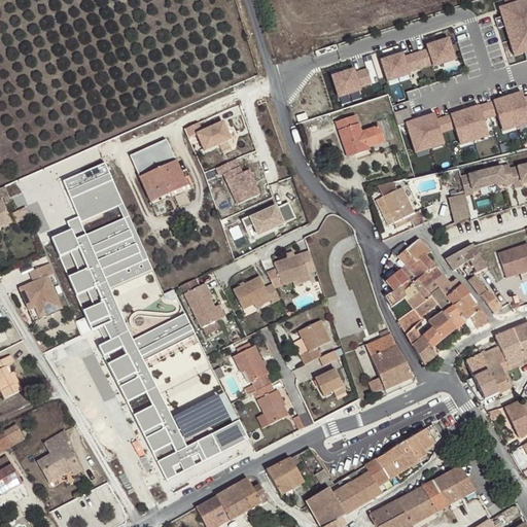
[(526,0),(518,0),(498,7),(516,56),(526,50),(526,0)]
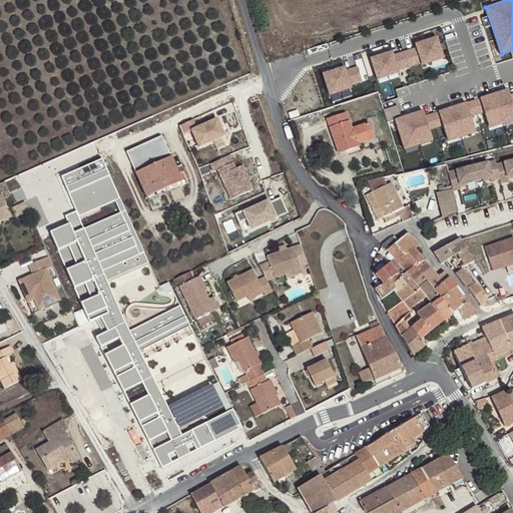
[(438,40),(417,46),(423,67),(444,60),(438,40)]
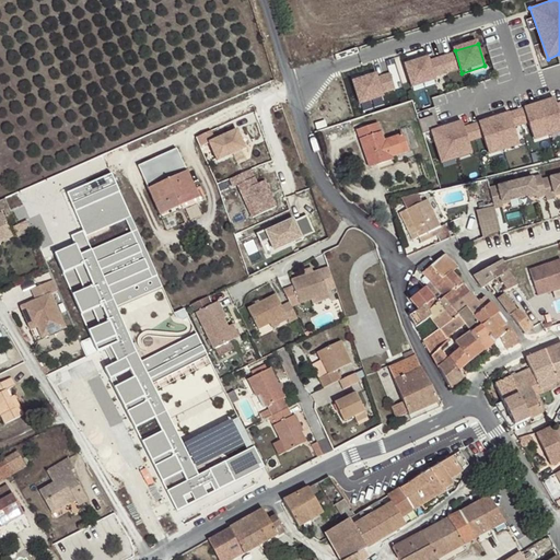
[(429,59),(406,66),(412,89),(436,80),(429,59)]
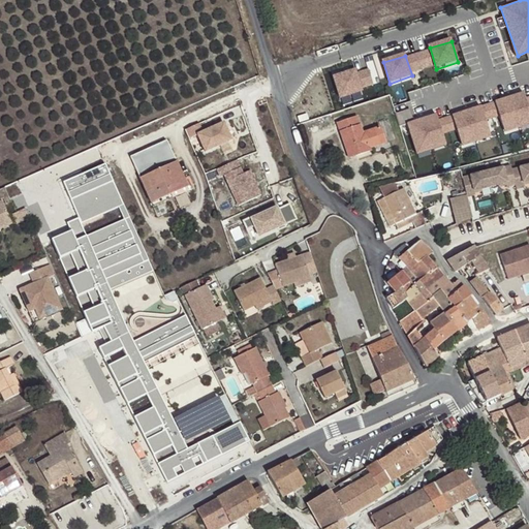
[(355,70),(334,78),(339,95),(373,85),(369,71),(358,73),(355,70)]
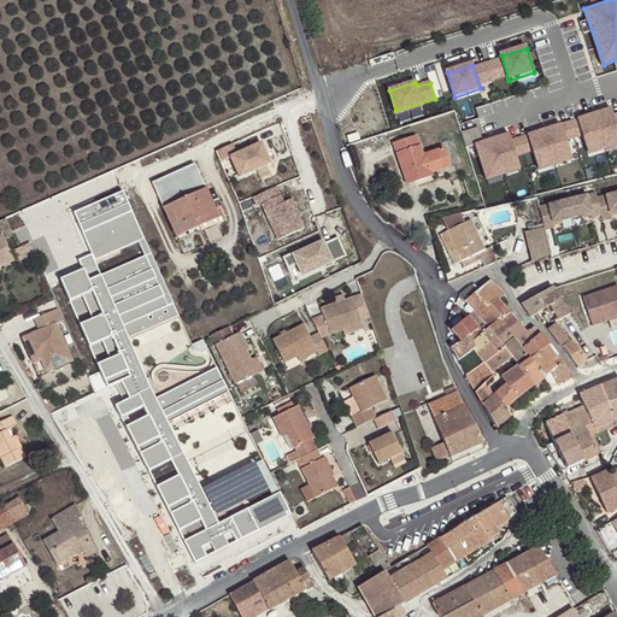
[(616,129),(611,111),(594,116),(605,150),(616,145),(616,129)]
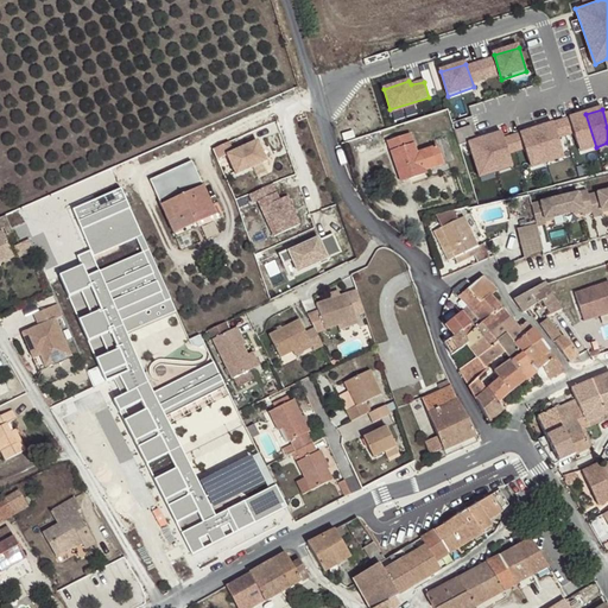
[(586,114),(569,120),(580,152),(596,147),(586,114)]
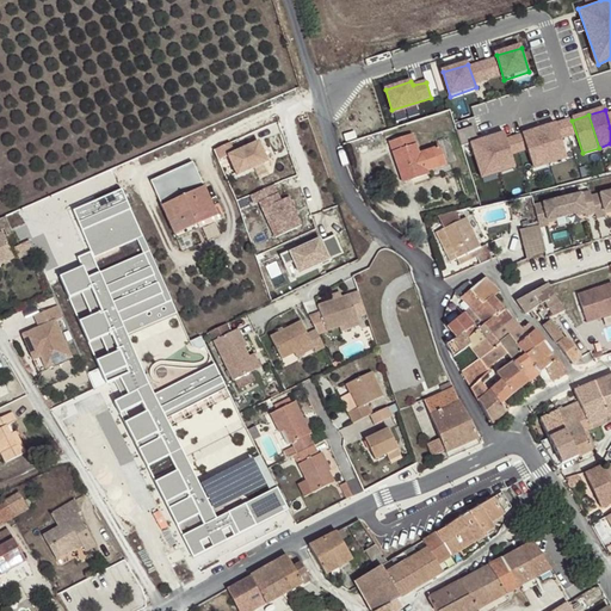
[(460,128),(462,142),(477,140),(475,125),(460,128)]
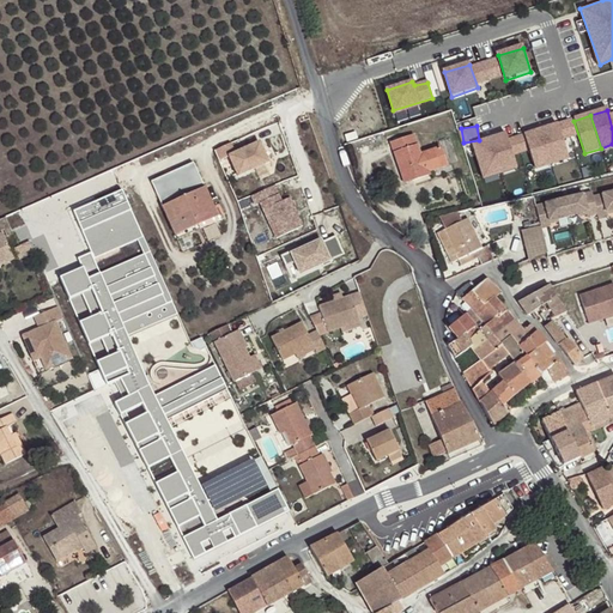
[(558,126),(541,131),(551,164),(568,159),(558,126)]
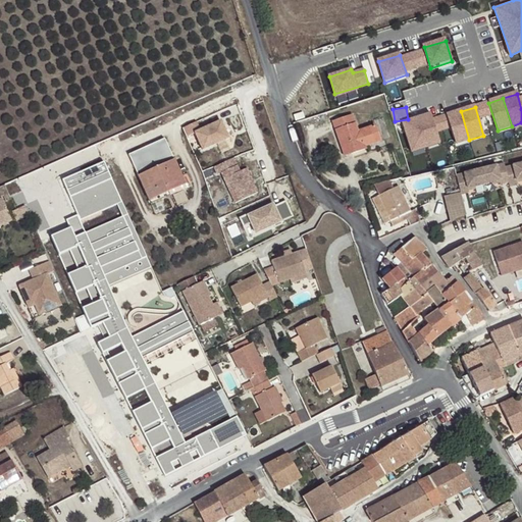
[(461,111),(447,116),(456,144),(469,140),(461,111)]
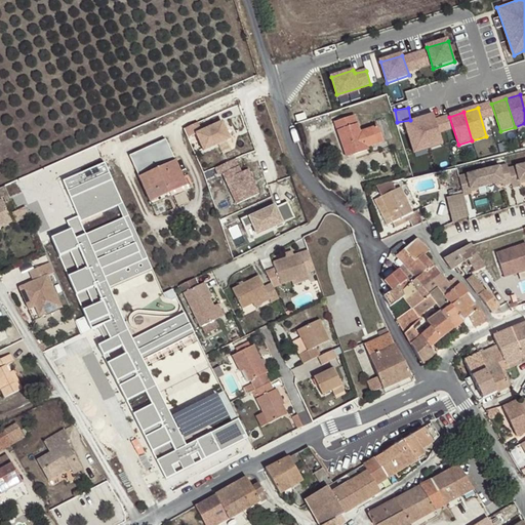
[(356,152),(367,148),(382,143),(377,127),(360,132),(355,116),(334,123),(347,158),(357,155),(356,152)]
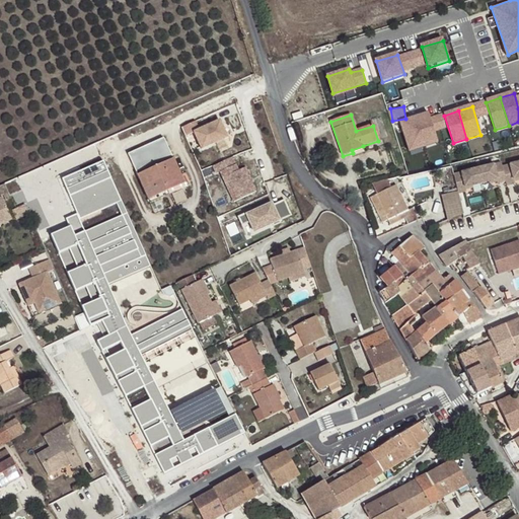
[(429,115),(415,119),(424,147),(437,142),(429,115)]
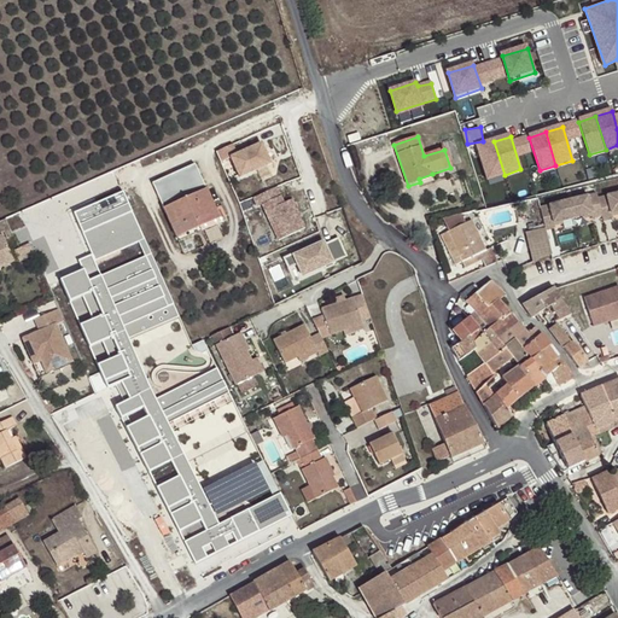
[(494,141),(477,147),(488,180),(505,175),(494,141)]
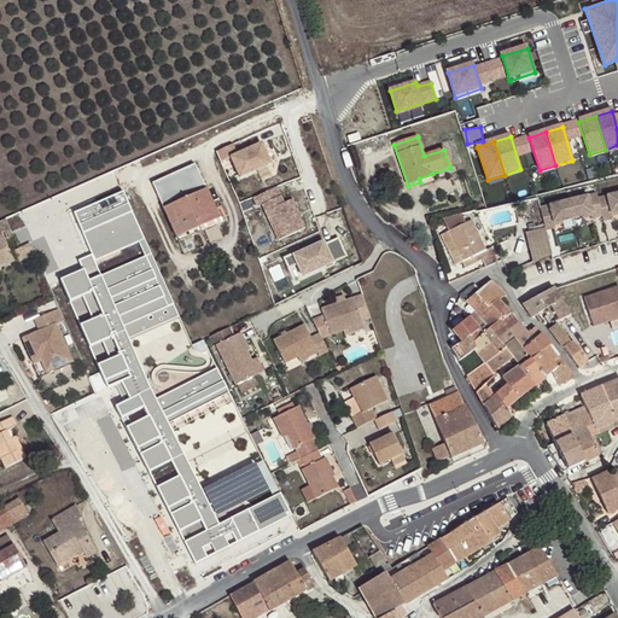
[(261,144),(231,157),(240,178),(270,163),(261,144)]
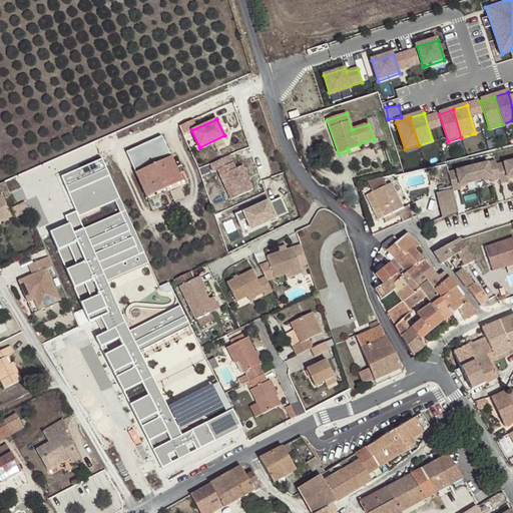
[(170,185),(173,189),(186,183),(184,178),(181,180),(161,137),(127,152),(148,200),(158,196),(156,191),(170,185)]
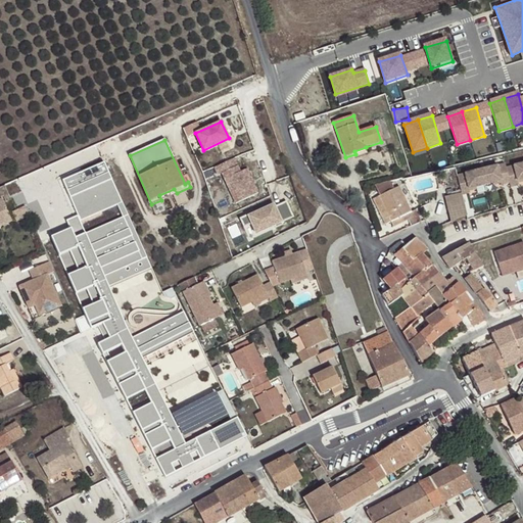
[(235,157),(215,167),(219,174),(223,172),(237,203),(257,193),(247,170),(241,173),(235,157)]
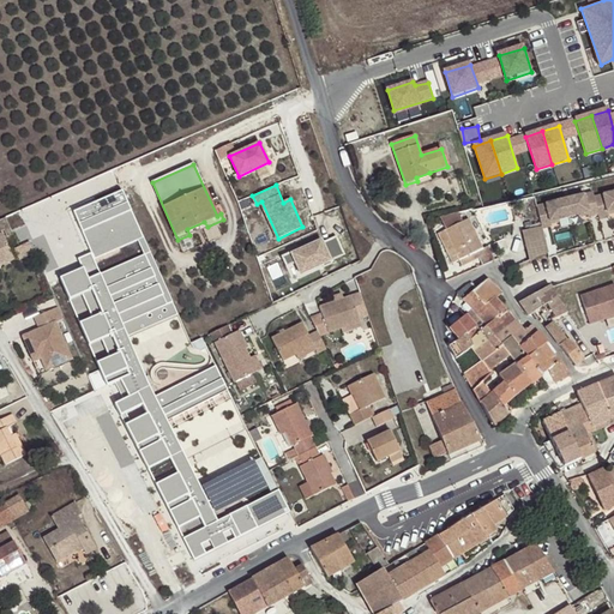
[(613,188),(593,194),(597,211),(599,216),(608,214),(607,209),(613,206),(613,188)]
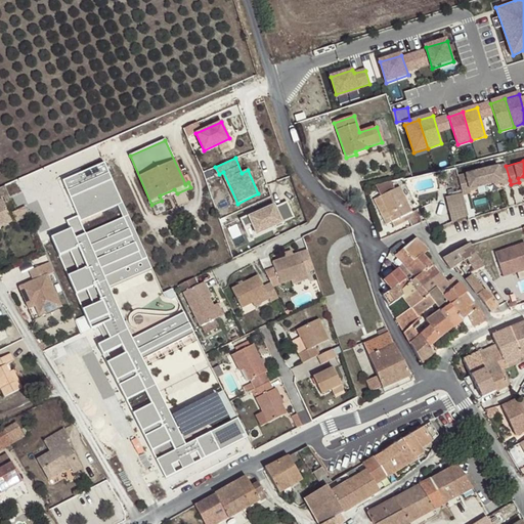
[(104,162),(62,179),(78,214),(67,219),(70,227),(52,234),(92,330),(104,322),(113,340),(100,346),(166,480),(247,437),(222,387),(217,390),(230,419),(184,441),(141,356),(191,332),(184,315),(134,341),(106,278),(148,259),(104,162)]
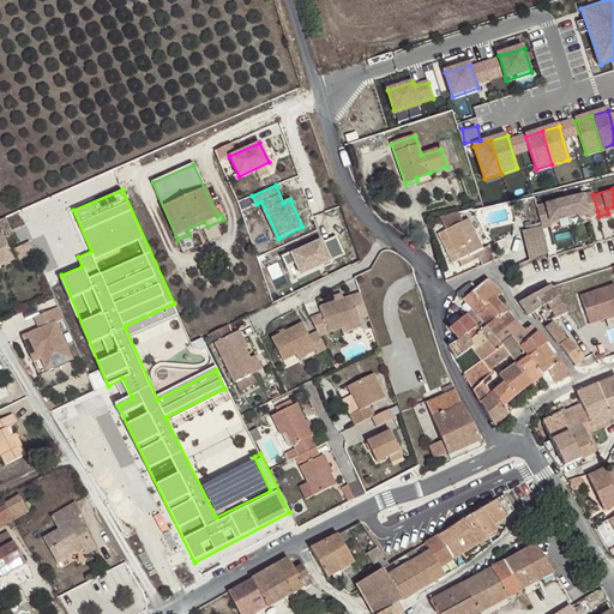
[(567,214),(587,210),(588,214),(597,211),(593,194),(591,190),(563,197),(567,214)]
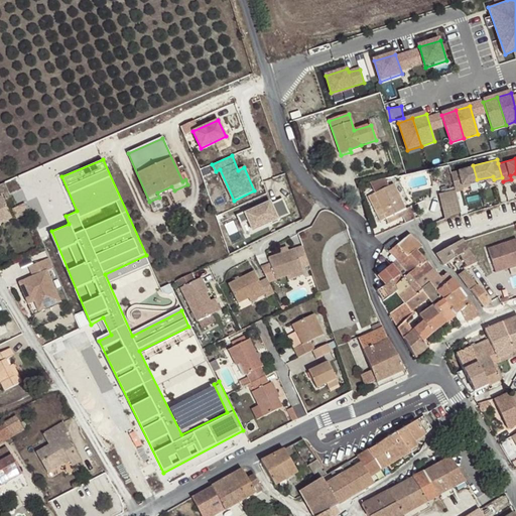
[(473,165),(450,171),(455,189),(463,187),(462,183),(477,179),(473,165)]
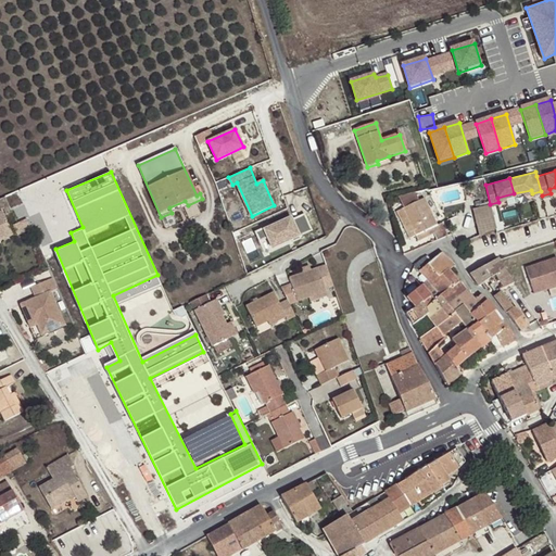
[(425,199),(397,212),(409,238),(416,236),(418,241),(430,236),(428,229),(437,226),(425,199)]
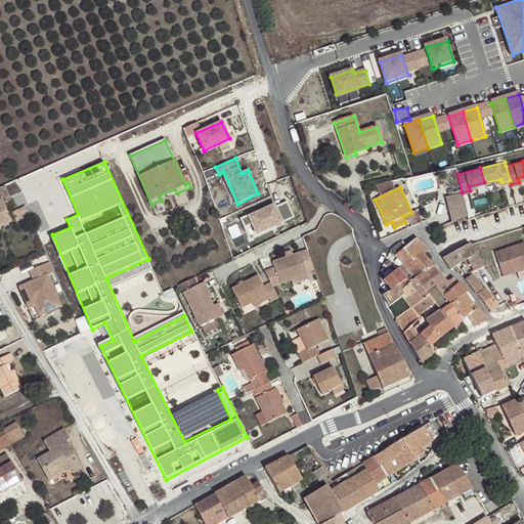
[(162,201),(177,193),(174,189),(160,195),(162,201)]
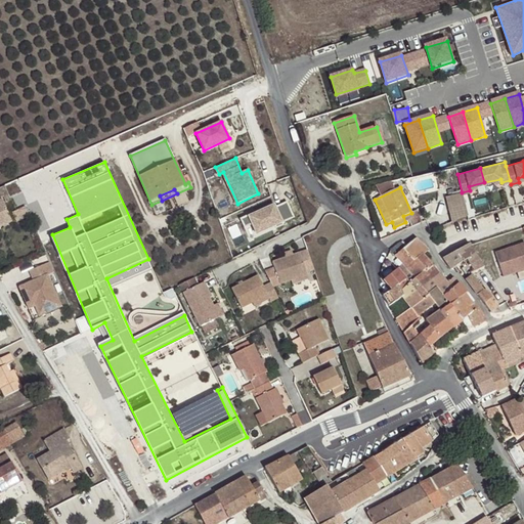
[(468,216),(463,193),(445,199),(451,223),(468,216)]
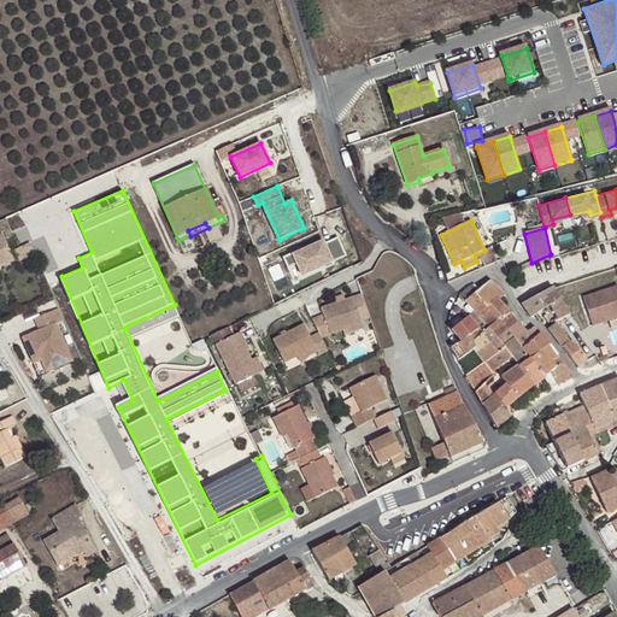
[(0,262),(15,256),(5,234),(0,235),(0,262)]
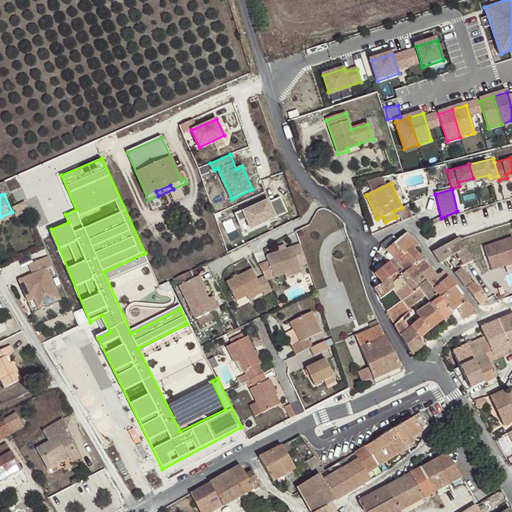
[(251,231),(288,213),(282,200),(267,207),(265,203),(237,216),(240,225),(246,222),(251,231)]
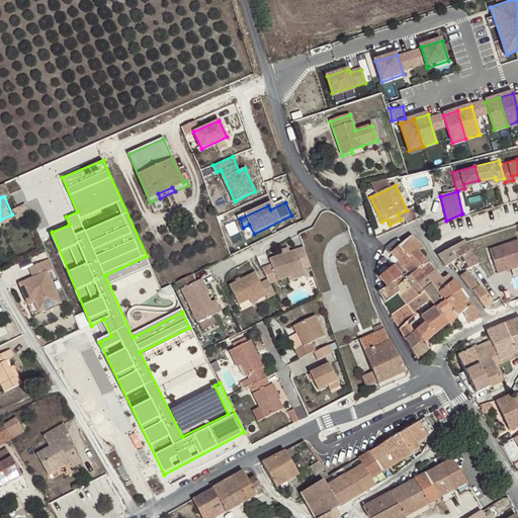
[(423,248),(411,237),(402,245),(399,247),(419,269),(428,263),(418,252),(423,248)]
